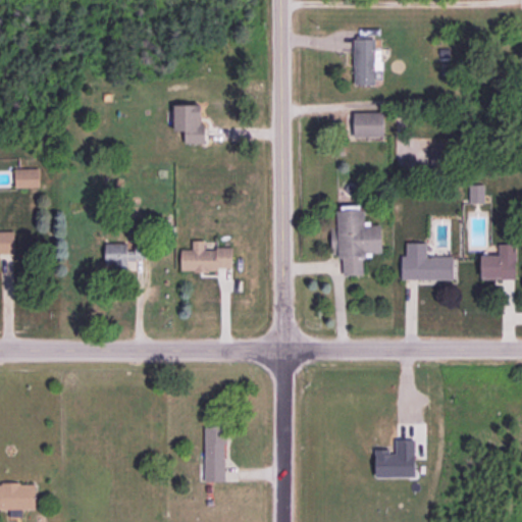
[(354,85),(374,84),(374,38),(353,39),(354,85)]
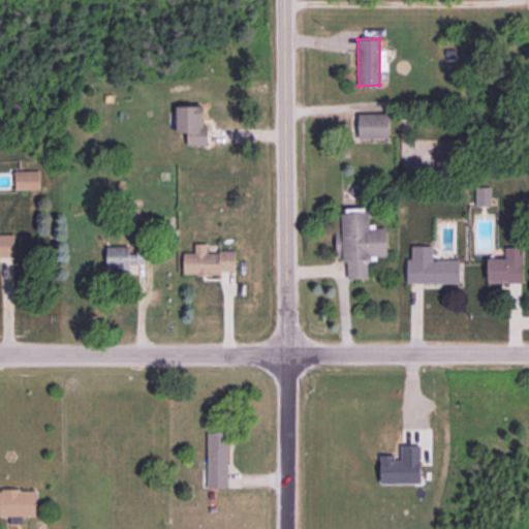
[(176,132),(186,132),(186,145),(206,145),(207,105),(177,105),(176,132)]
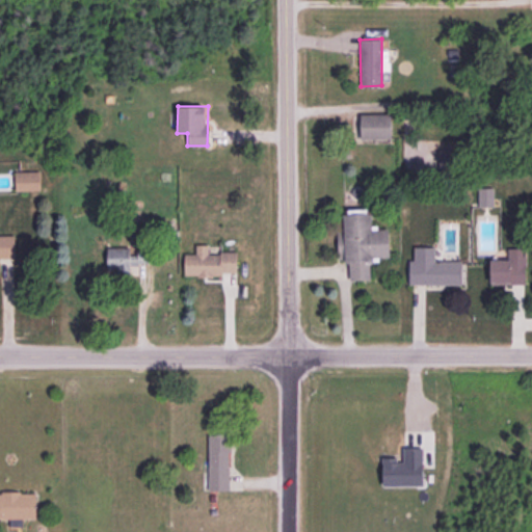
[(391,139),(391,114),(360,113),(360,138),(391,139)]
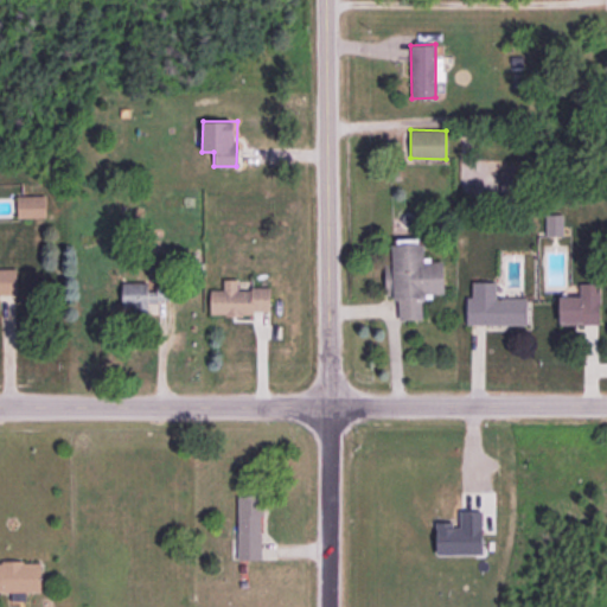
[(45,196),(17,196),(17,217),(45,217),(45,196)]
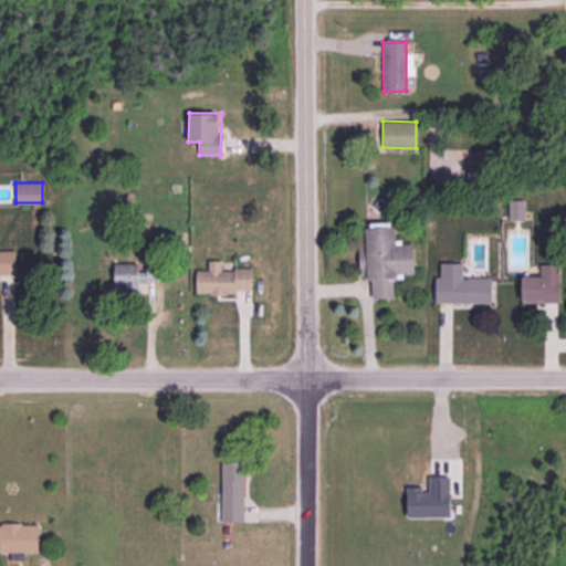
[(524,199),(507,200),(509,220),(525,220),(524,199)]
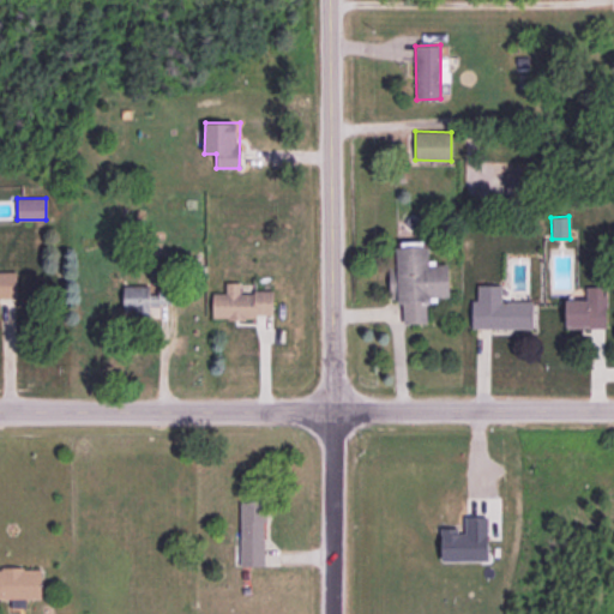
[(450,296),(449,263),(428,263),(428,244),(395,244),(396,268),(389,268),(390,301),(403,301),(403,324),(428,323),(427,296),(450,296)]
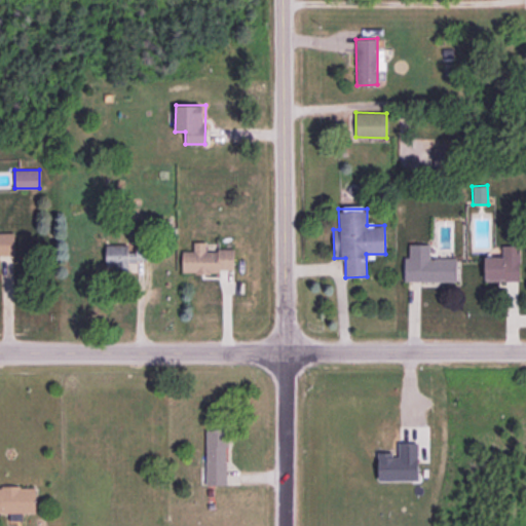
[(0,255),(14,255),(13,232),(0,232),(0,255)]
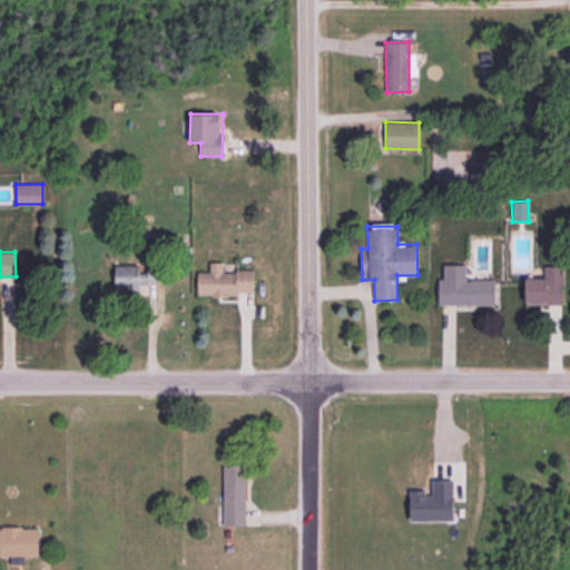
[(253,295),(254,271),(223,271),(223,262),(209,262),(209,273),(197,273),(197,294),(253,295)]
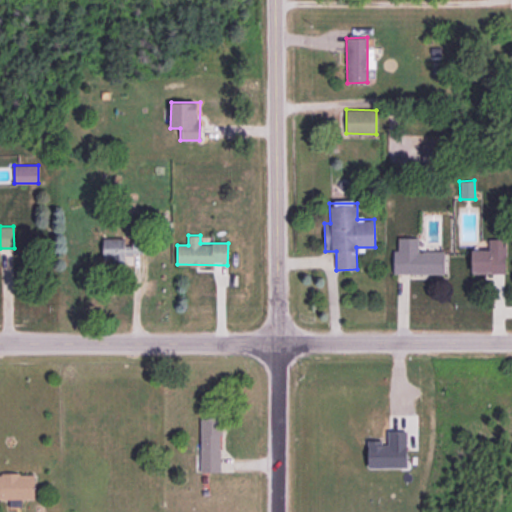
[(394,274),(444,273),(444,251),(418,252),(418,237),(398,238),(398,250),(393,250),(394,274)]
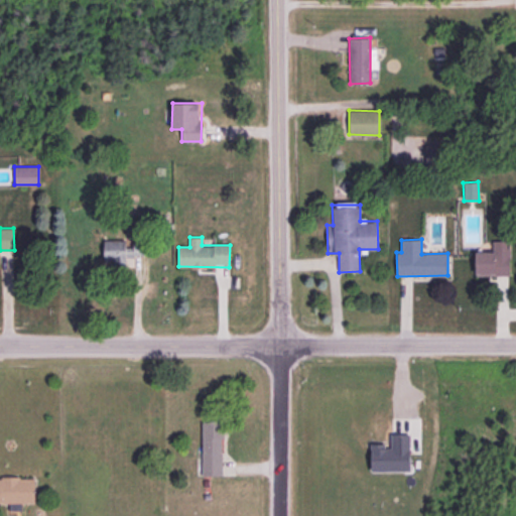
[(104,260),(113,260),(113,266),(125,266),(126,240),(104,240),(104,260)]
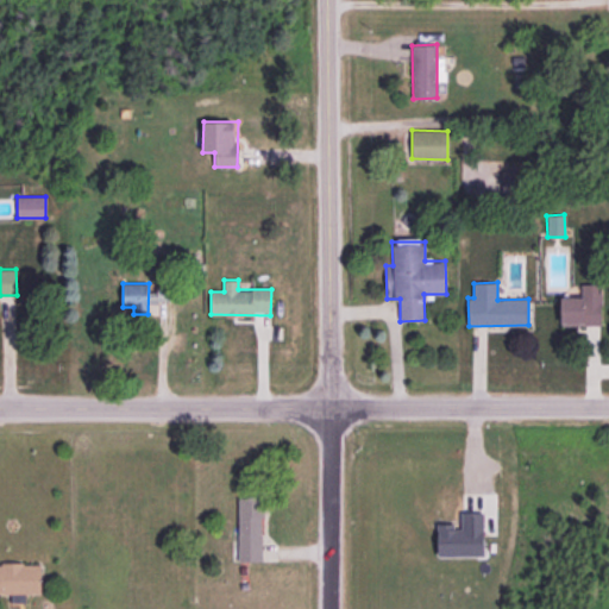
[(560,297),(560,325),(601,325),(602,284),(581,284),(581,297),(560,297)]
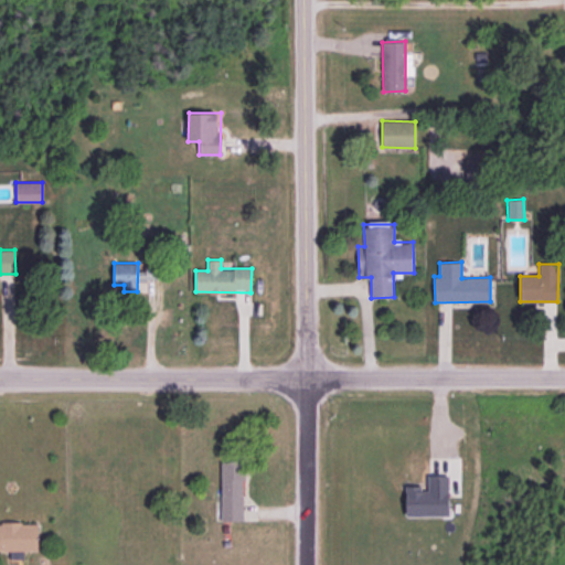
[(221,521),(244,521),(243,461),(220,461),(221,521)]
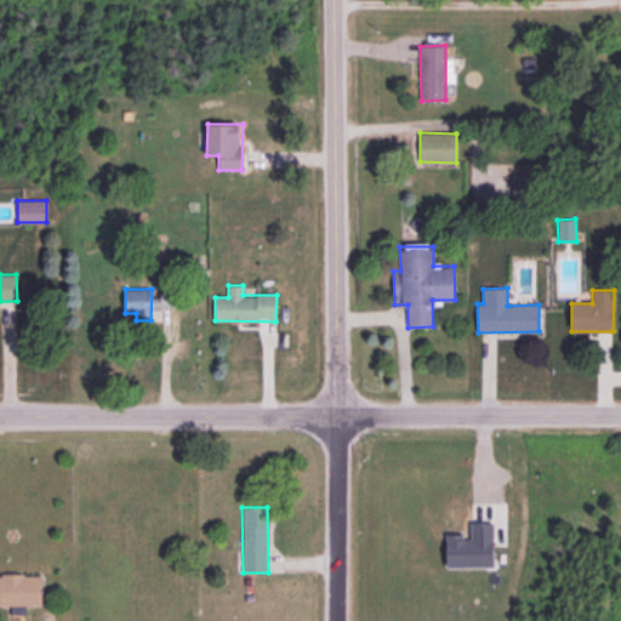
[(467,523),(467,533),(445,534),(446,568),(493,567),(491,523),(467,523)]
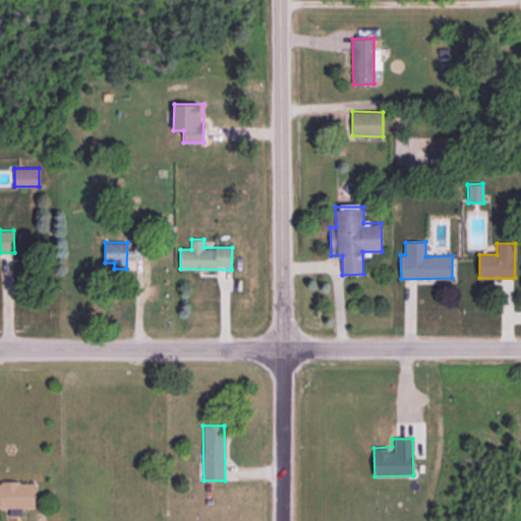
[(0,508),(35,507),(35,481),(0,481),(0,508)]
